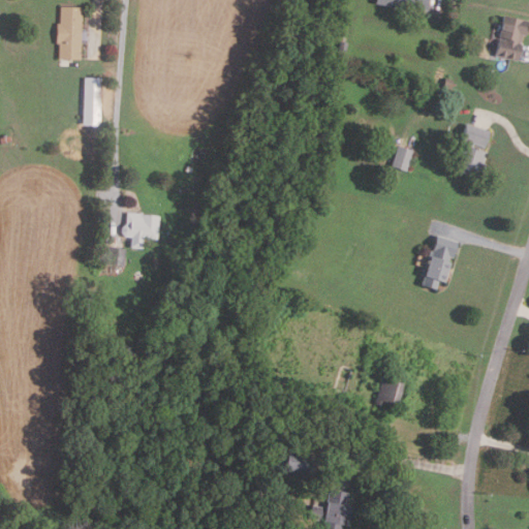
[(426,0),(425,9),(405,5),(404,8),(373,2),(373,0),(426,0)]
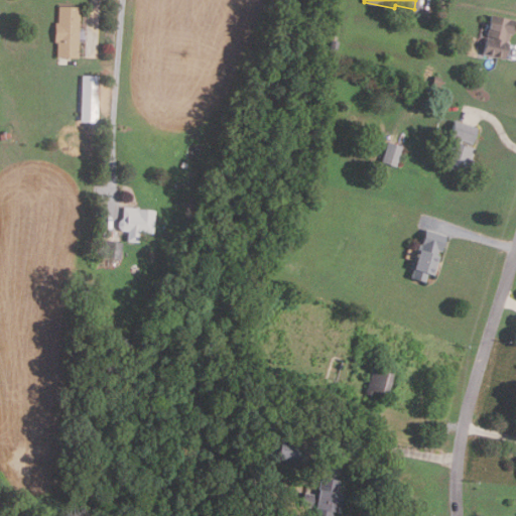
[(77,56),(54,56),(54,42),(52,42),(53,22),(55,22),(56,6),(78,7),(77,56)]
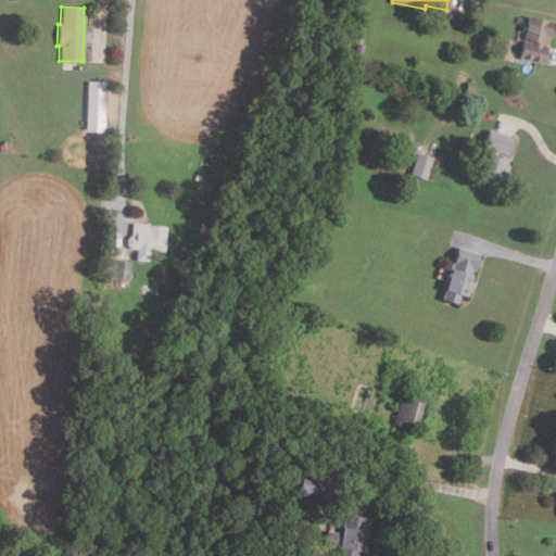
[(541,64),(517,59),(527,15),(554,22),(551,37),(547,36),(541,64)]
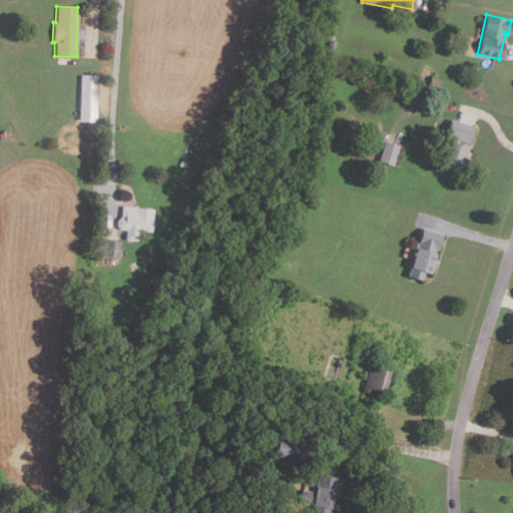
[(336,42),(334,52),(327,51),(329,41),(336,42)]
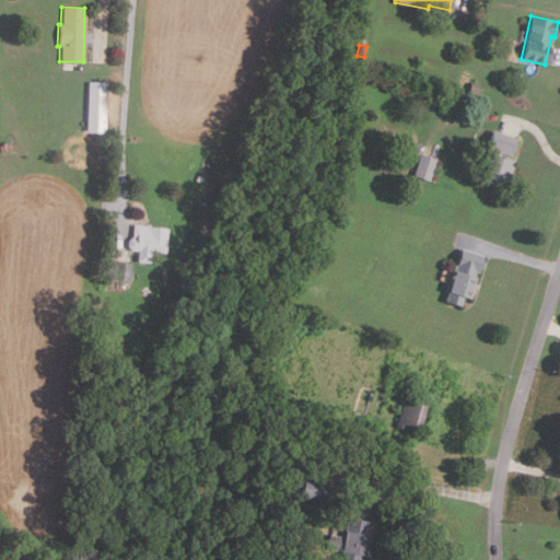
[(104,132),(85,131),(88,82),(107,83),(104,132)]
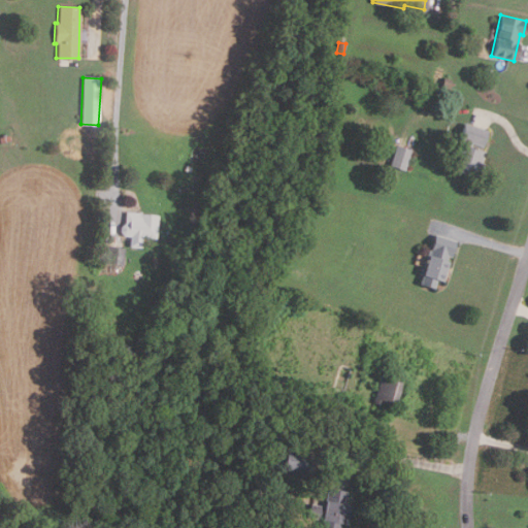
[(446,93),(440,91),(441,87),(440,87),(442,78),(451,79),(448,89),(447,89),(446,93)]
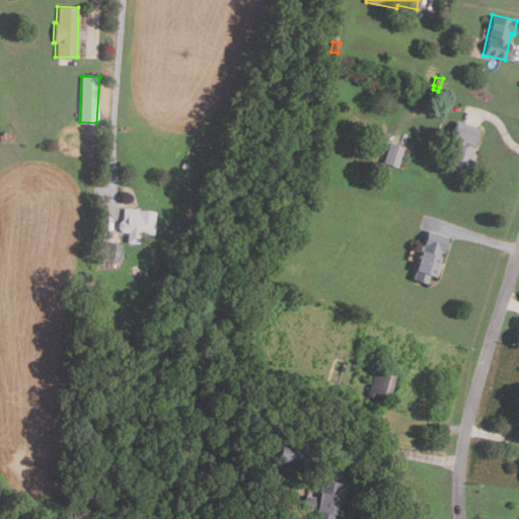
[(466,173),(443,165),(452,138),(449,137),(455,121),(477,128),(472,145),(462,141),(461,144),(474,149),(470,160),(472,160),(469,170),(467,169),(466,173)]
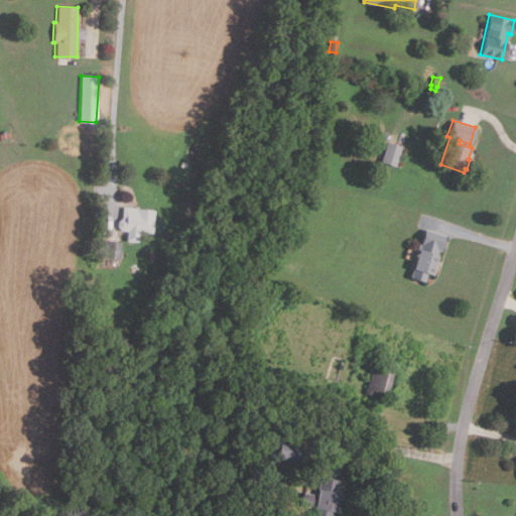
[(395,166),(380,161),(386,143),(401,148),(395,166)]
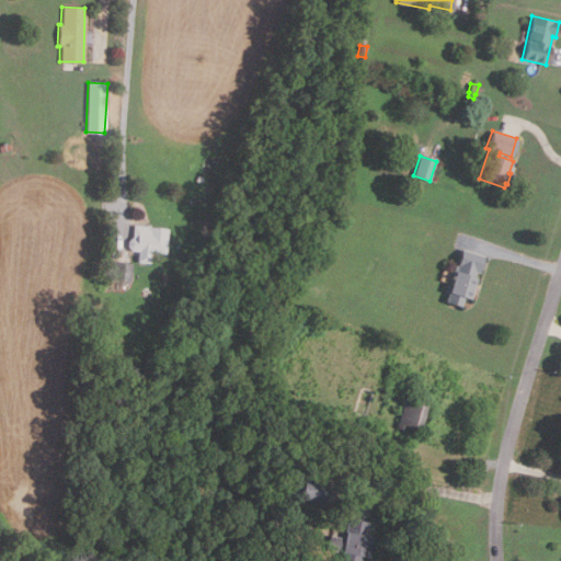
[(164,253),(130,250),(126,245),(127,241),(132,237),(133,226),(167,229),(164,253)]
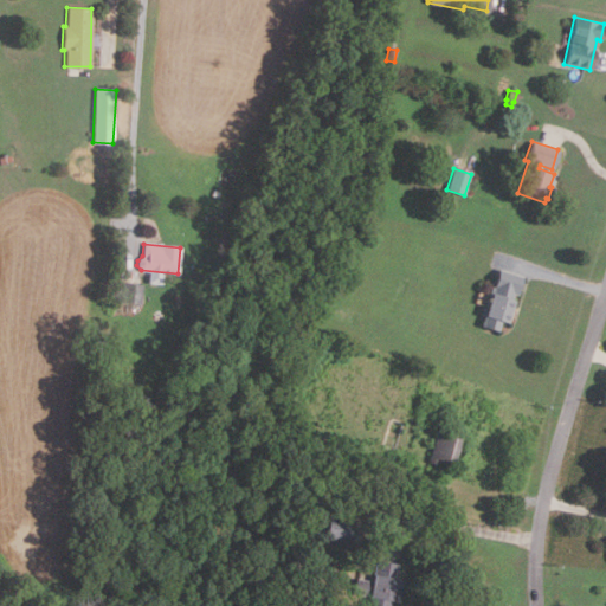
[(496,331),(479,326),(497,269),(522,277),(516,295),(513,294),(510,300),(515,301),(507,323),(500,321),(496,331)]
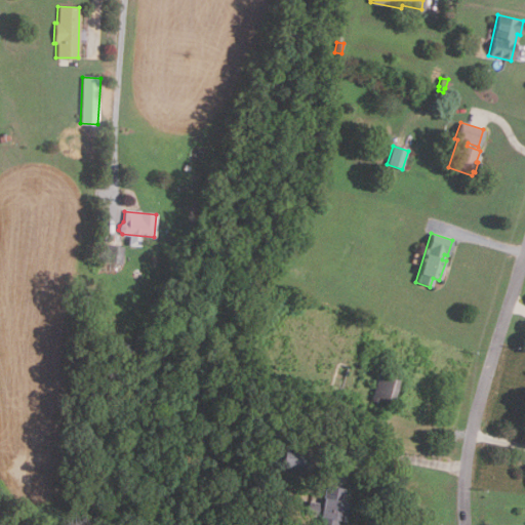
[(122,263),(106,261),(107,245),(123,246),(122,263)]
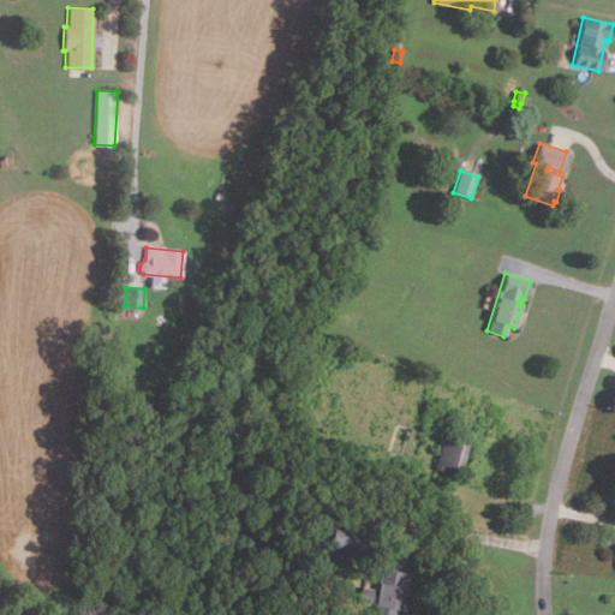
[(463,472),(443,467),(442,473),(434,471),(442,439),(466,445),(465,447),(469,448),(463,472)]
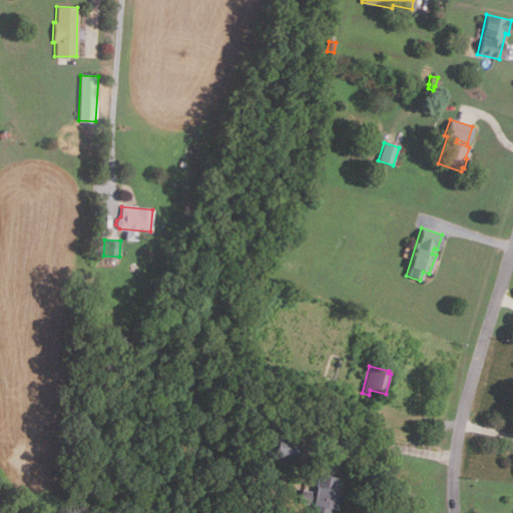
[(295,458),(275,456),(277,436),(298,439),(295,458)]
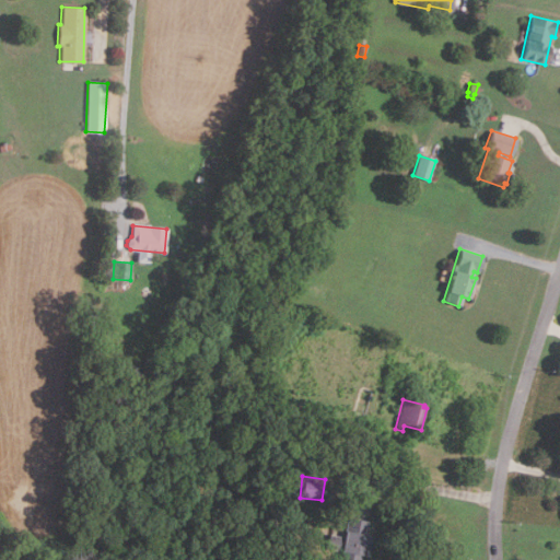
[(361,559),(338,559),(340,552),(325,549),(328,535),(342,538),(347,516),(369,522),(365,535),(371,536),(366,557),(362,556),(361,559)]
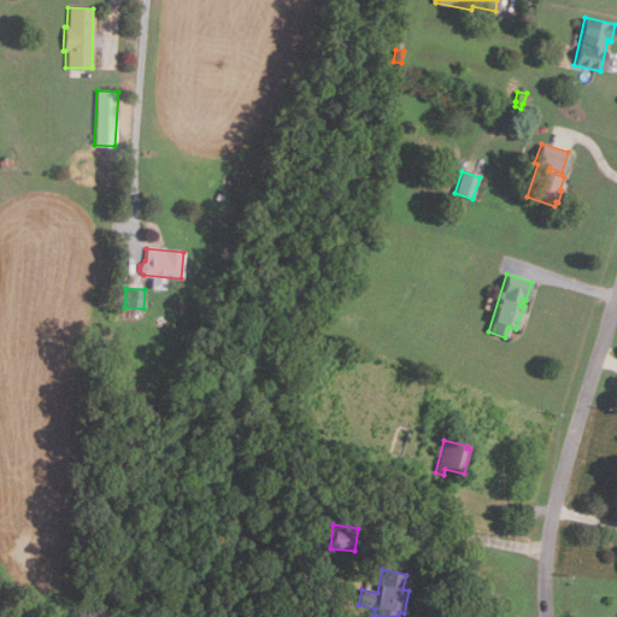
All buildings are outlined.
